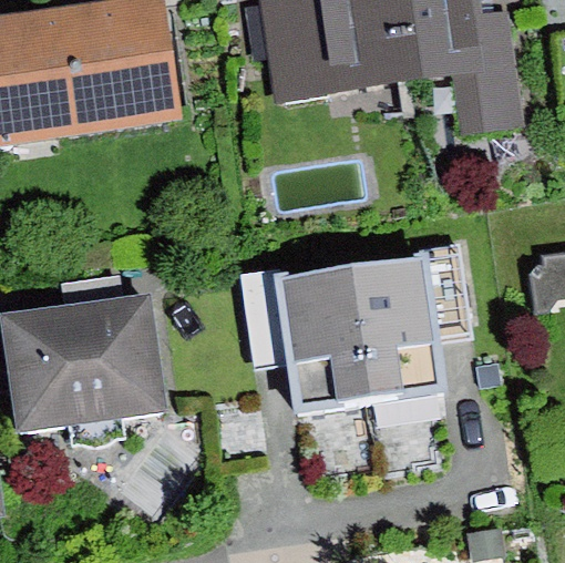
[(114,0),(0,16),(0,145),(182,121),(164,0),(114,0)]
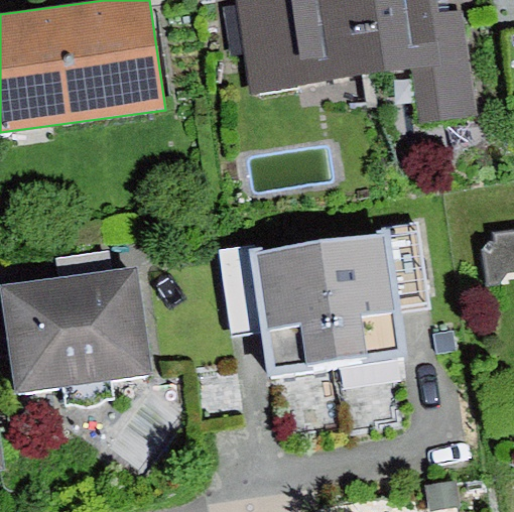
[(239,0),(249,87),(381,72),(372,0),(239,0)]
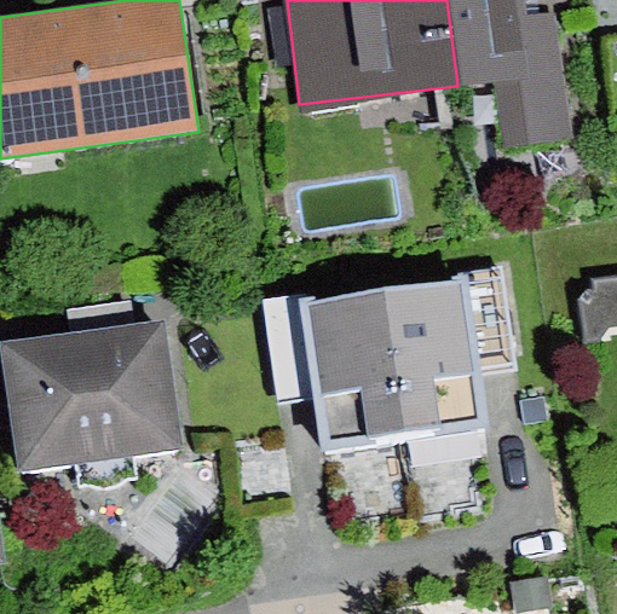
[(447,0),(457,86),(492,82),(503,151),(571,140),(552,11),(519,16),(517,0),(447,0)]
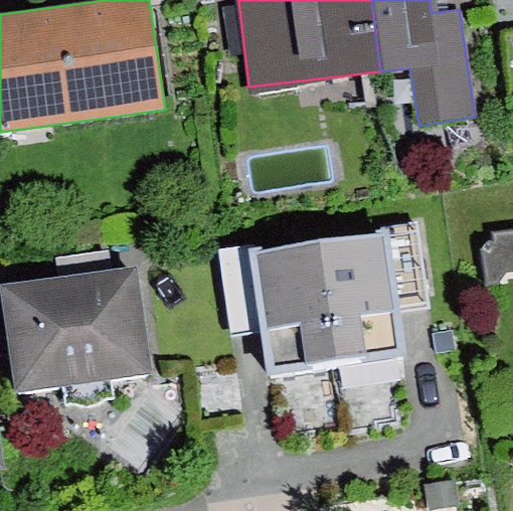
[(383,235),(325,243),(341,366),(405,357),(399,311),(426,308),(414,219),(382,223),(383,235)]
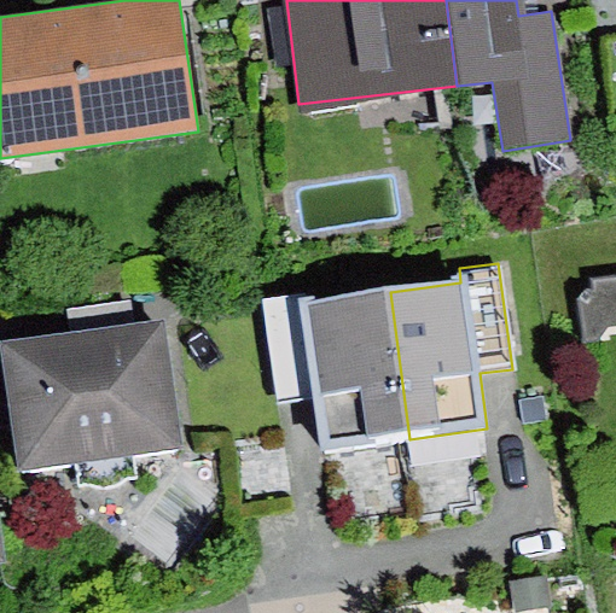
[(615,278),(594,279),(579,295),(582,337),(599,336),(610,322),(615,321),(615,278)]
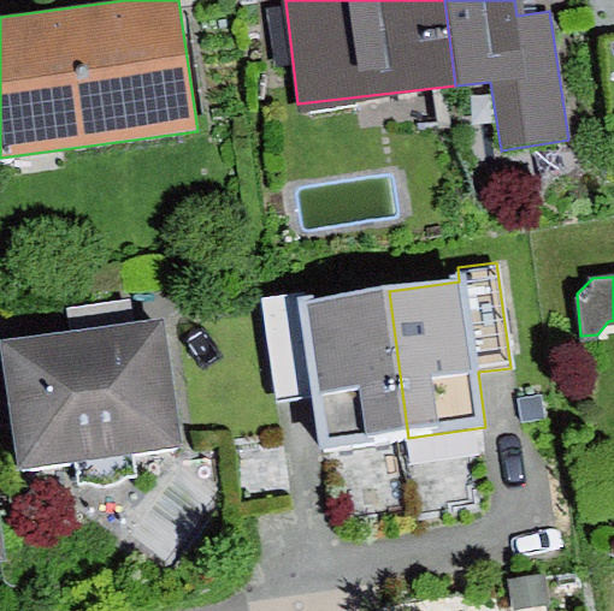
[(306,290),(263,296),(278,404),(313,399),(320,451),(408,438),(389,291),(307,301),(306,290)]
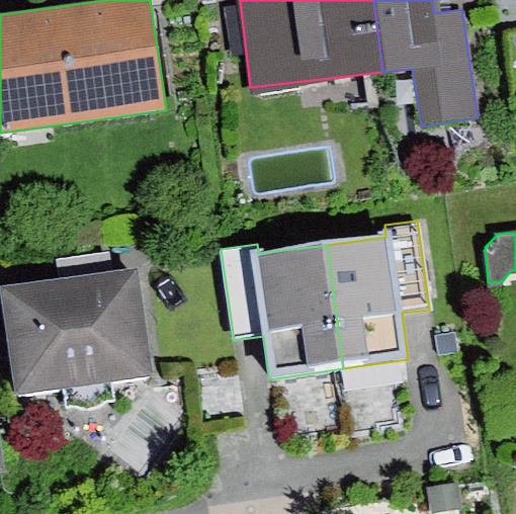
[(136,269),(0,290),(0,304),(14,397),(152,373),(136,269)]
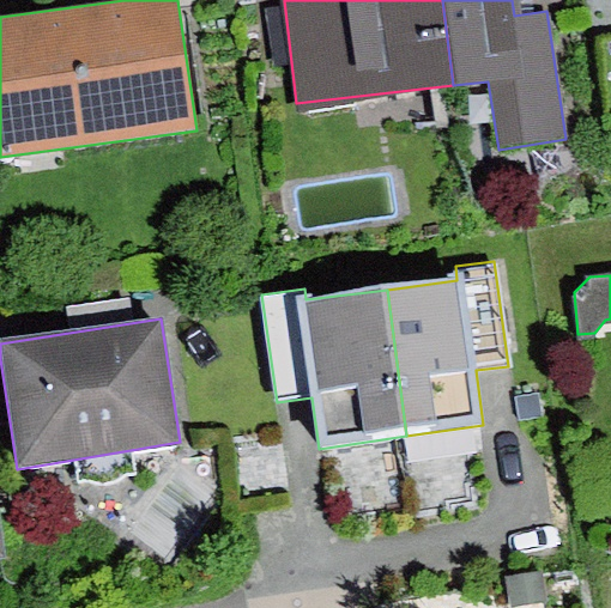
[(538,389),(513,394),(516,418),(542,413),(538,389)]
